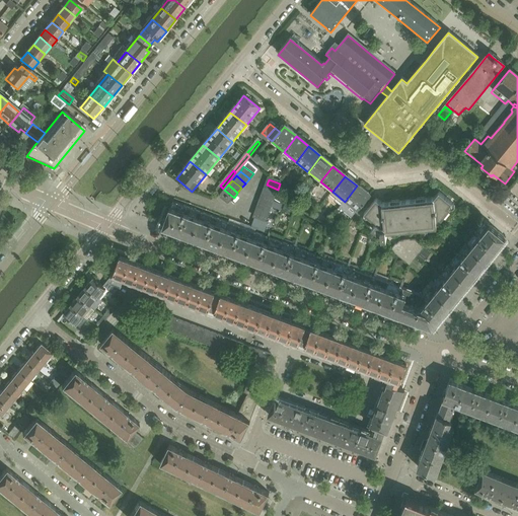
[(278,190),(267,185),(265,191),(276,195),(277,193),(278,190)]
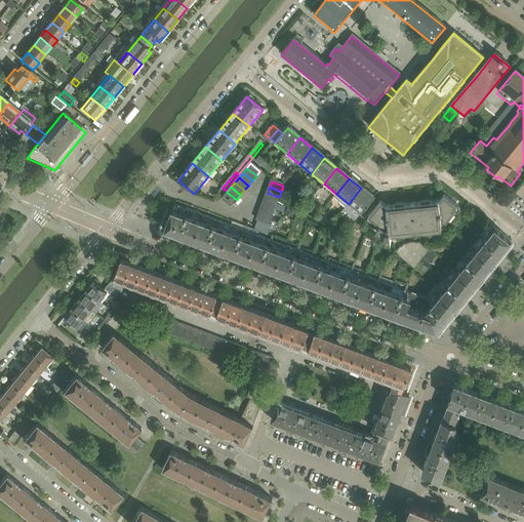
[(215,196),(218,199),(226,191),(223,188),(215,196)]
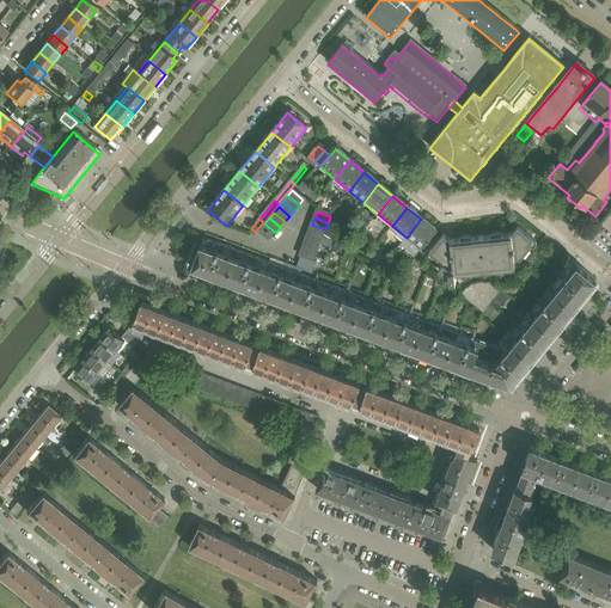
[(437,232),(421,219),(407,238),(421,250),(437,232)]
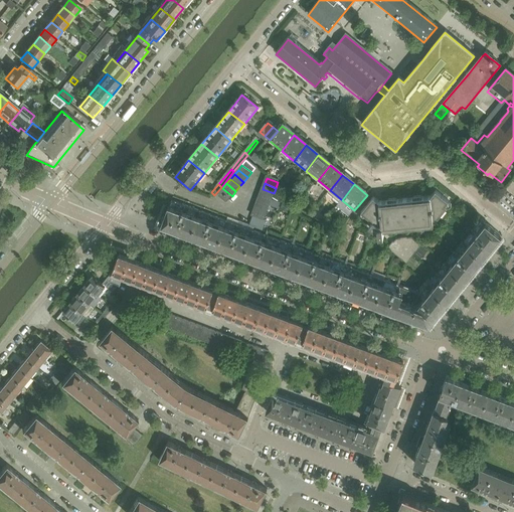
[(232,196),(222,188),(216,196),(225,204),(232,196)]
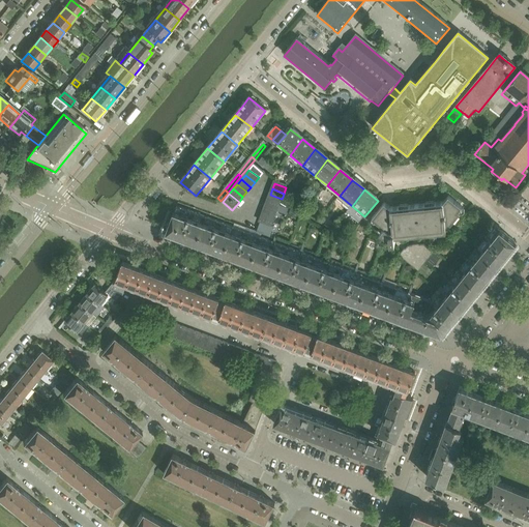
[(282,199),(270,195),(267,201),(280,205),(280,203),(282,199)]
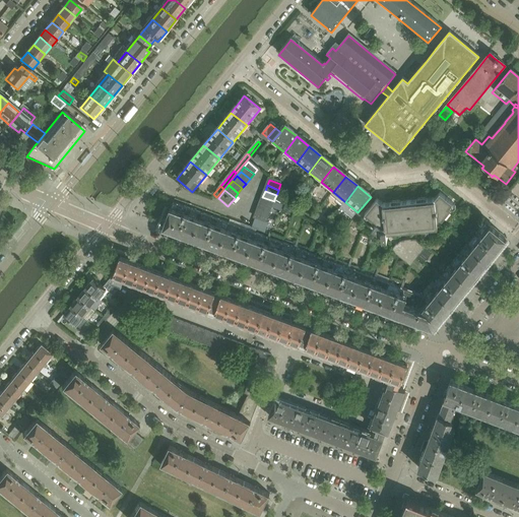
[(287,198),(280,195),(277,200),(283,204),(287,198)]
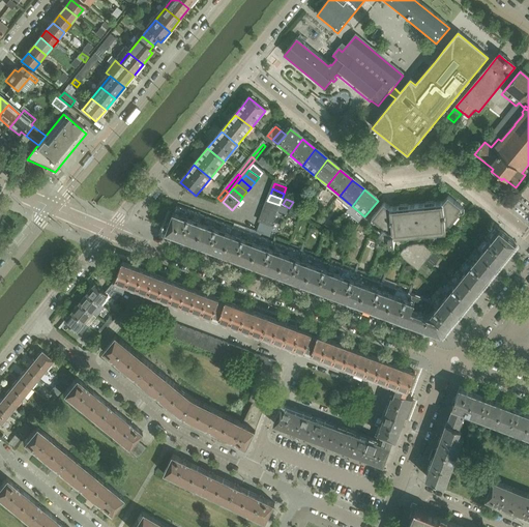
[(384,211),(380,209),(371,221),(383,230),(379,235),(386,241),(388,240),(389,246),(394,245),(393,239),(392,236),(445,231),(445,229),(448,229),(460,215),(458,213),(461,209),(447,199),(442,205),(434,206),(434,207),(433,208),(425,209),(424,208),(424,206),(408,208),(408,210),(407,211),(400,211),(399,211),(399,209),(389,210),(389,212),(384,213),(384,211)]
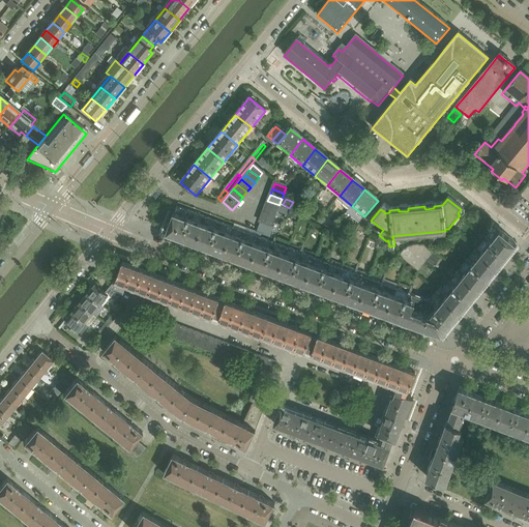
[(280,205),(267,201),(265,206),(277,211),(280,205)]
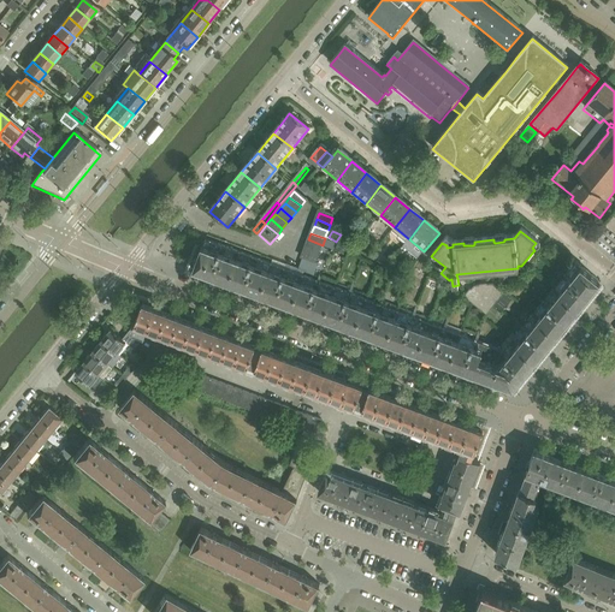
[(349,239),(341,235),(336,242),(344,247),(349,239)]
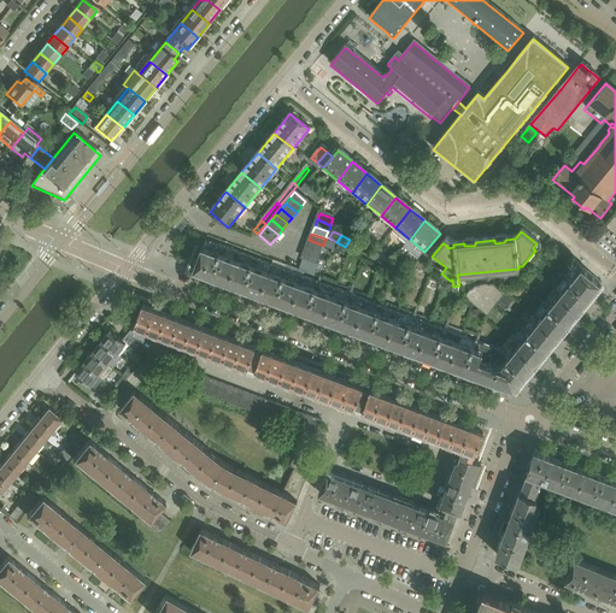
[(323,246),(309,240),(306,247),(320,252),(323,246)]
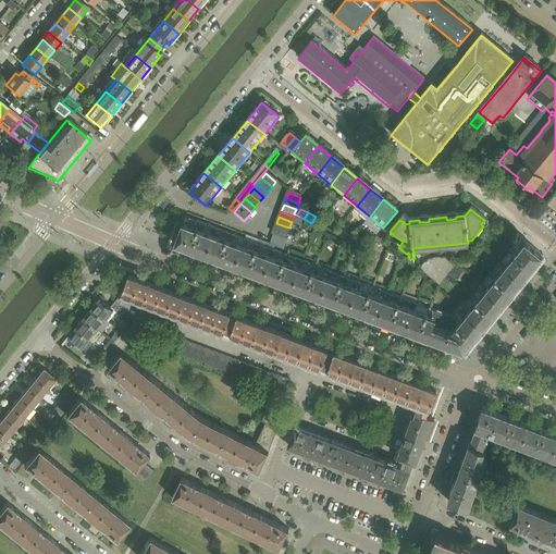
[(322,221),(316,217),(311,223),(319,228),(322,221)]
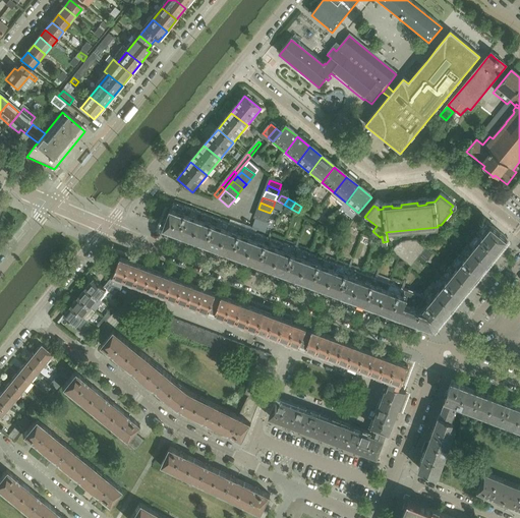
[(170,211),(163,229),(194,241),(204,216),(173,205),(171,211),(170,211)]
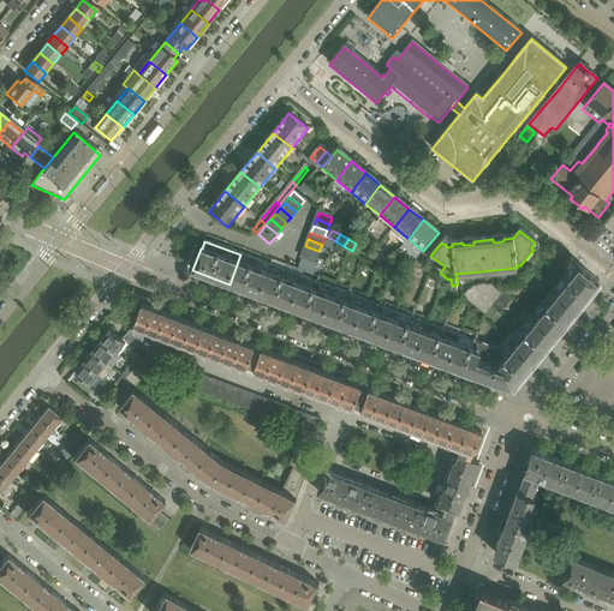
[(364,249),(356,244),(352,251),(361,256),(364,249)]
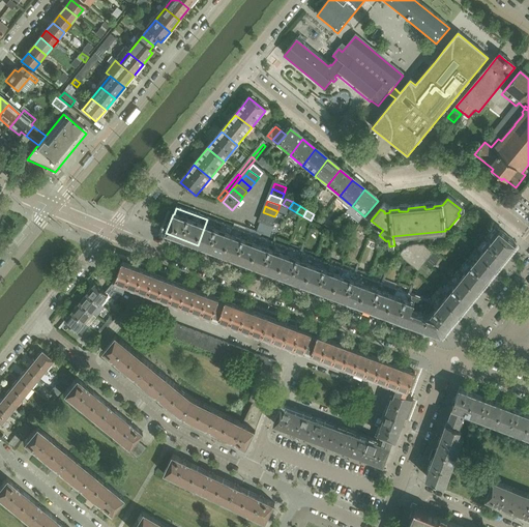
[(274,216),(263,212),(261,217),(272,223),(274,216)]
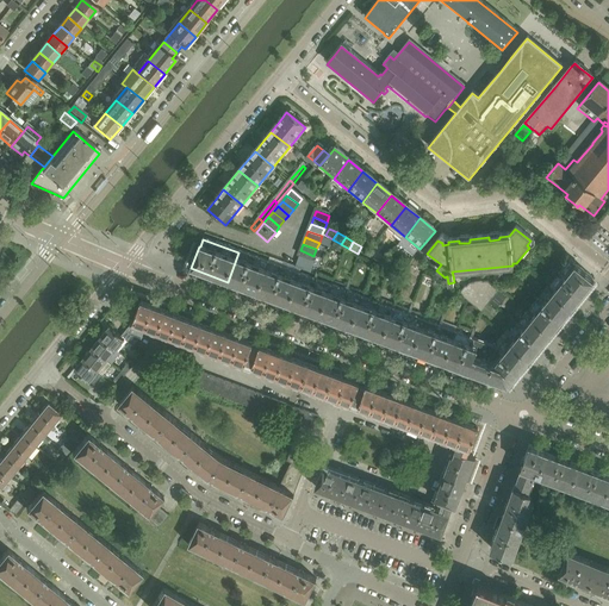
[(370,251),(361,247),(358,254),(366,258),(370,251)]
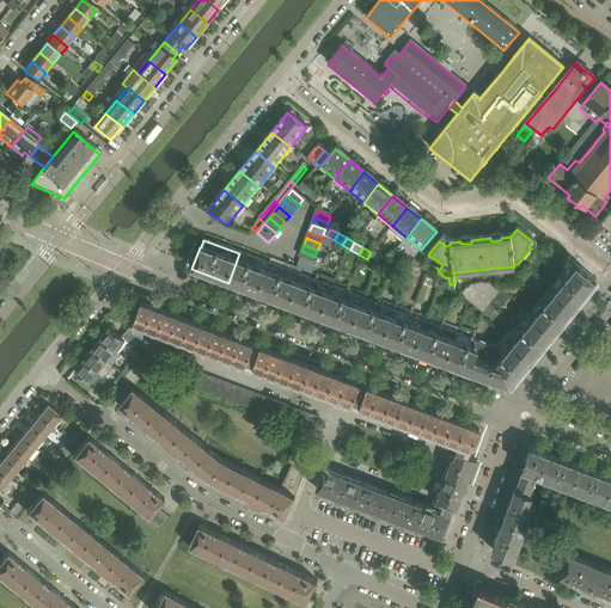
[(315,257),(301,251),(299,258),(312,264),(315,257)]
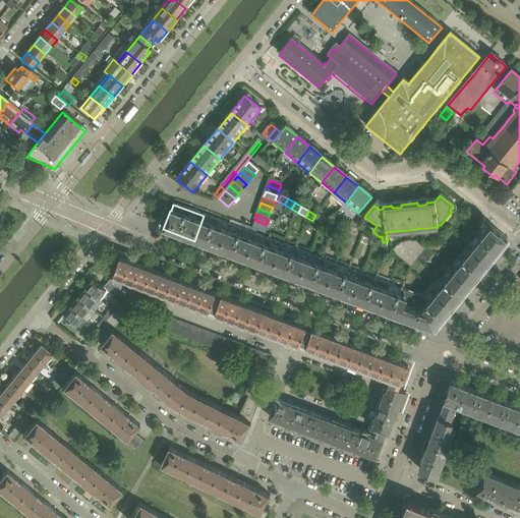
[(321,218),(315,215),(312,221),(318,224),(321,218)]
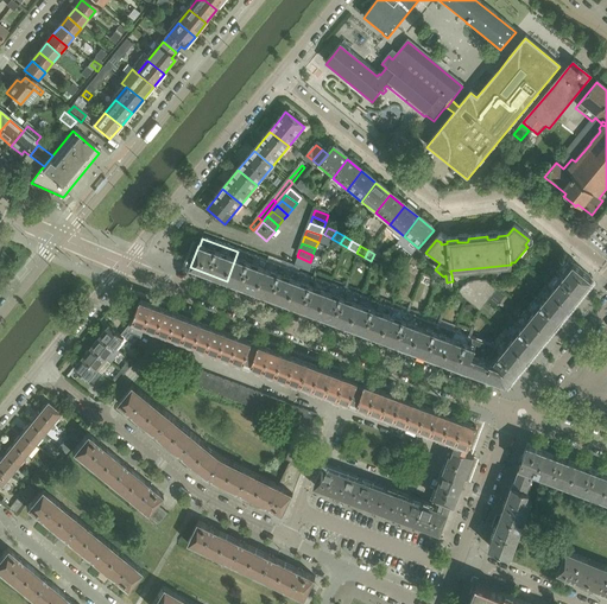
[(267,264),(238,252),(227,281),(257,292),(267,264)]
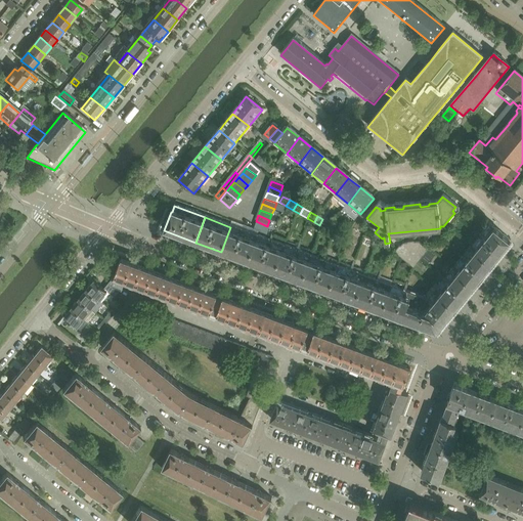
[(256,225),(253,231),(263,235),(265,228),(256,225)]
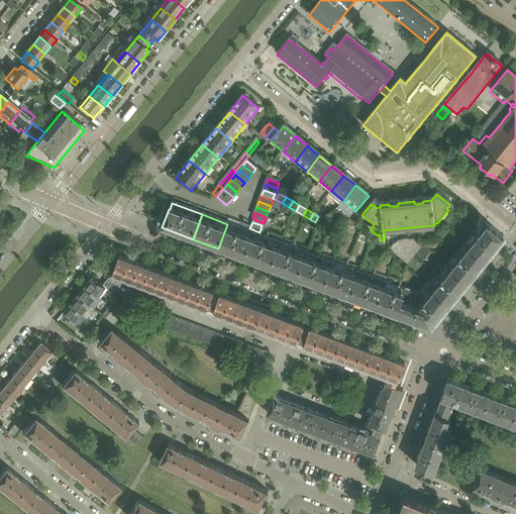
[(482,222),(463,244),(485,262),(503,239),(482,222)]
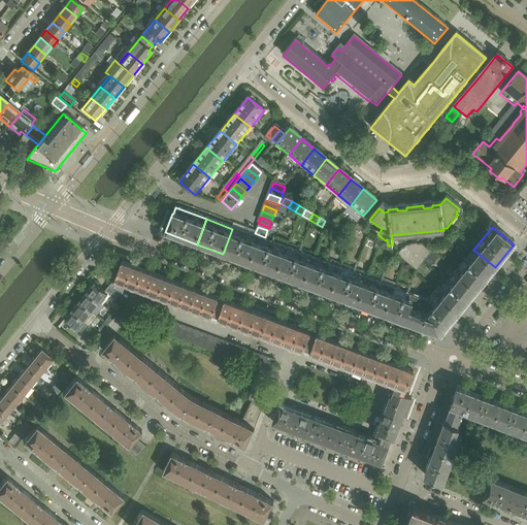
[(232,229),(223,254),(250,264),(259,239),(232,229)]
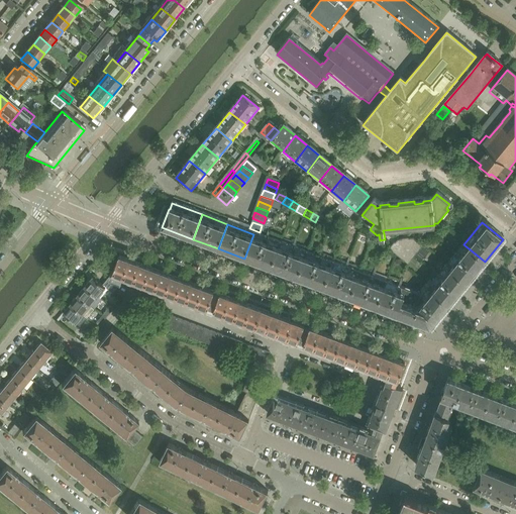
[(280,244),(253,234),(244,259),(271,269),(280,244)]
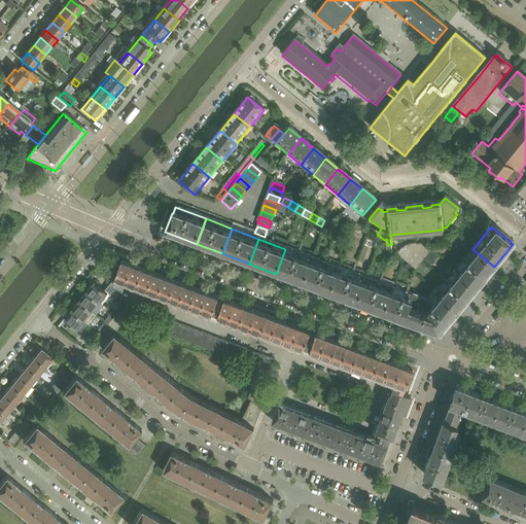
[(415,247),(411,248),(409,247),(405,247),(401,251),(400,253),(399,252),(396,255),(415,272),(430,252),(426,249),(425,250),(424,249),(420,246),(416,246),(415,247)]
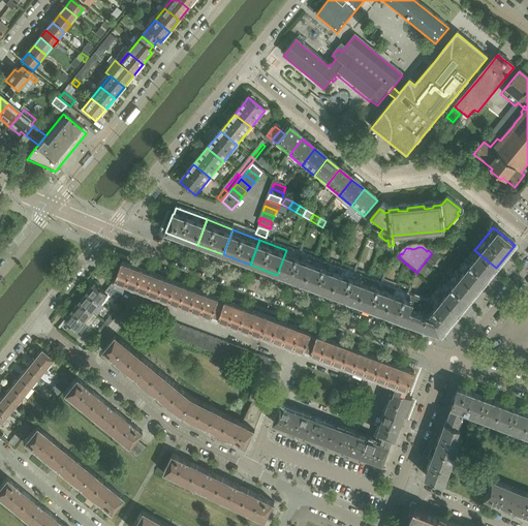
[(286,250),(277,275),(303,284),(313,259),(286,250)]
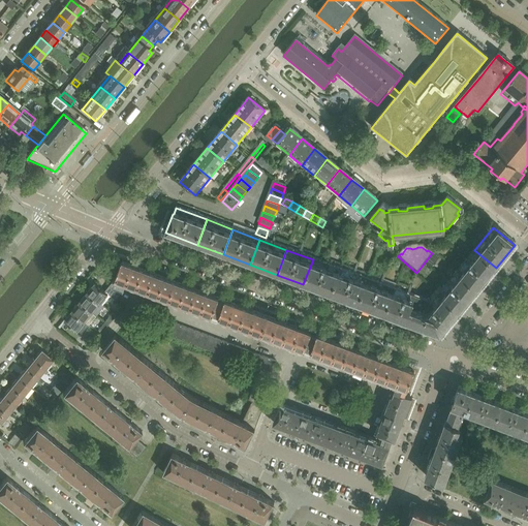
[(496,268),(474,250),(457,273),(477,289),(496,268)]
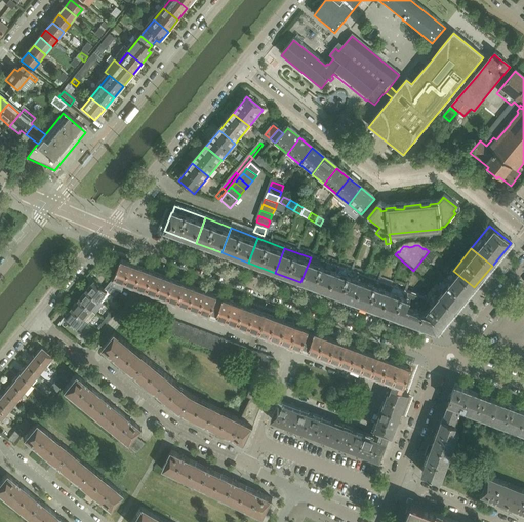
[(429,253),(425,257),(431,263),(435,258),(429,253)]
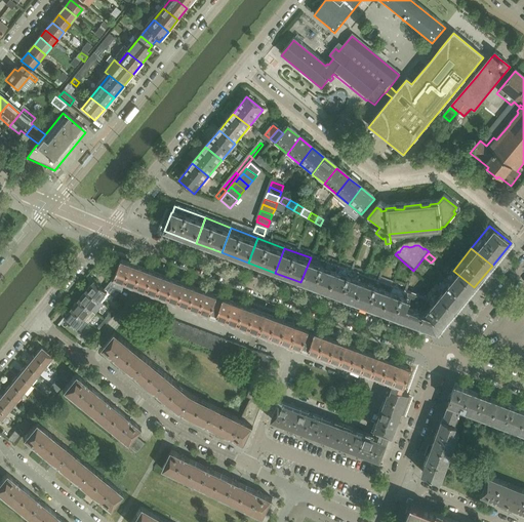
[(338,268),(311,257),(300,282),(329,293),(338,268)]
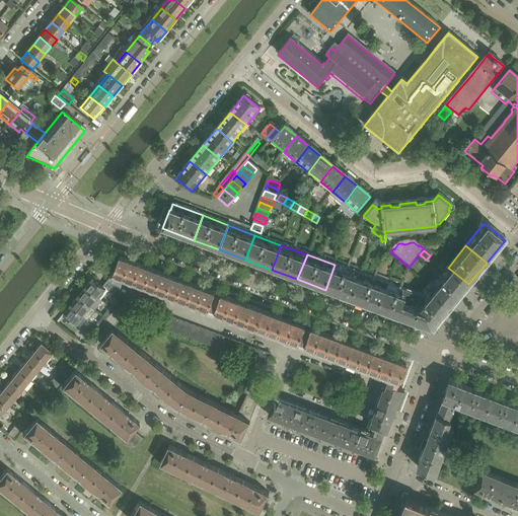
[(120,258),(111,281),(121,285),(123,279),(389,378),(387,384),(386,384),(386,385),(396,388),(398,382),(399,382),(407,365),(310,329),(309,333),(304,329),(305,327),(220,296),(219,298),(214,296),(215,293),(120,258)]
